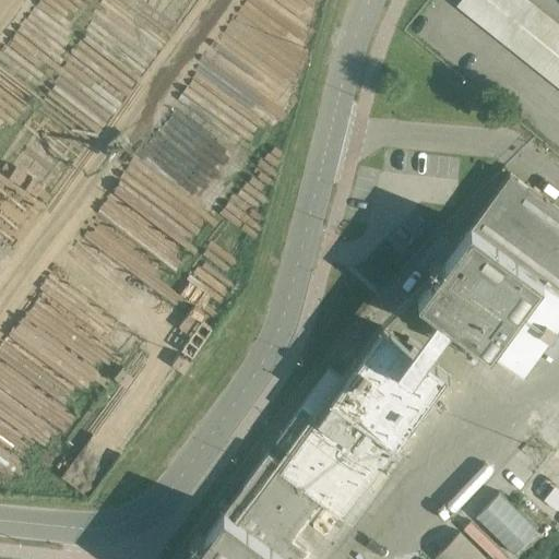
[(558,24),(528,0),(460,0),(456,6),(558,86),(558,24)]
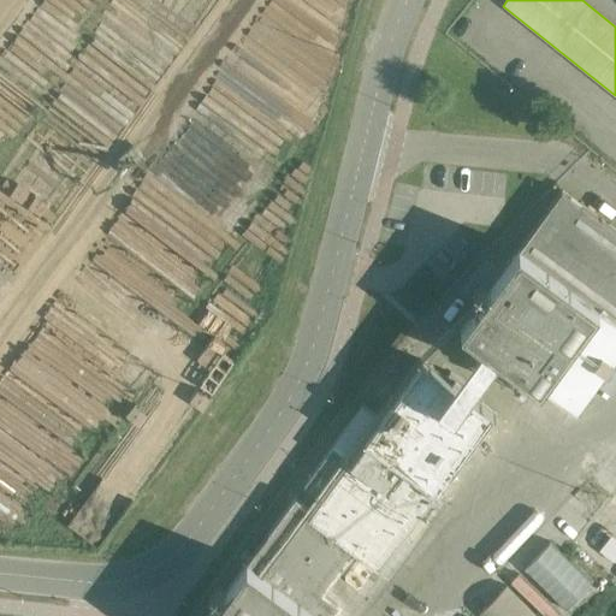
[(615,230),(562,190),(461,327),(481,343),(498,356),(576,414),(615,359),(615,230)]
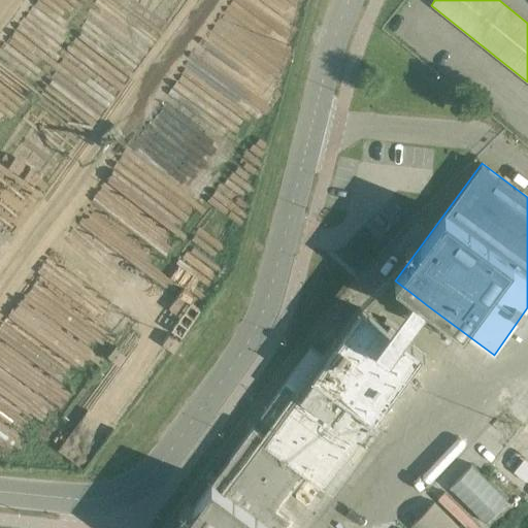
[(442,326),(441,327),(441,328),(441,330),(441,332),(441,333),(442,334),(443,335),(444,336),(446,337),(448,337),(449,337),(450,337),(452,336),(453,335),(454,333),(455,332),(455,331),(455,330),(455,329),(455,328),(454,327),(454,326),(453,325),(452,324),(450,324),(449,323),(448,323),(446,324),(444,324),(443,325),(442,326)]
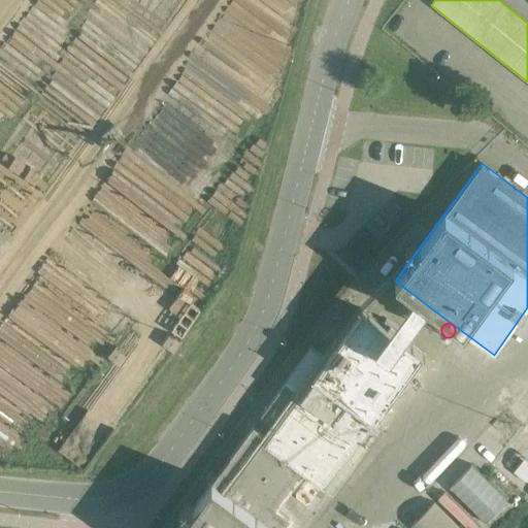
[(452,485),(488,520),(512,496),(474,461),(452,485)]
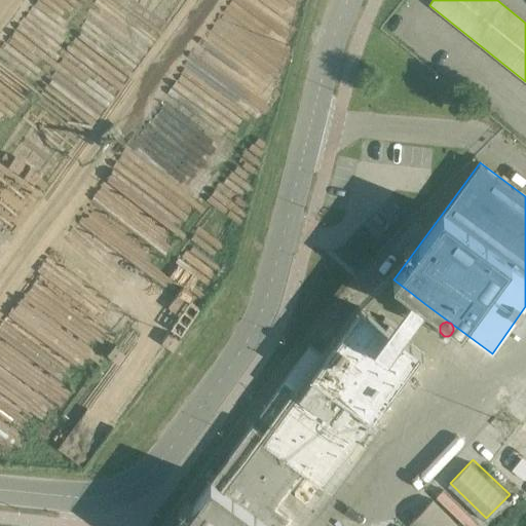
[(307,502),(321,484),(309,475),(296,494),(307,502)]
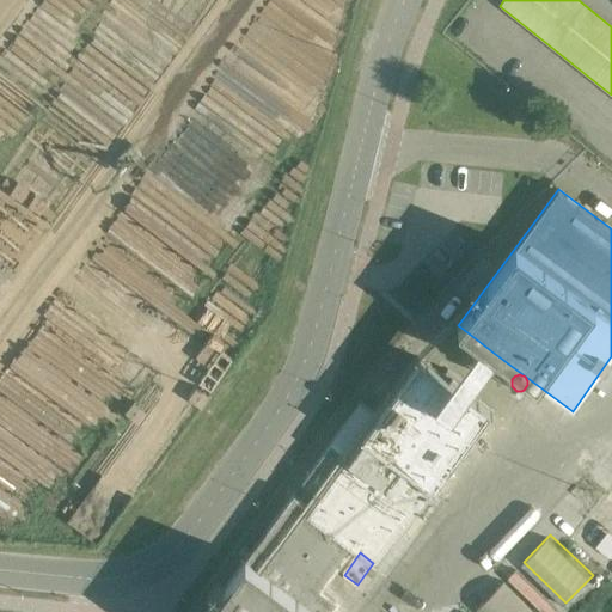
[(533,611),(503,581),(477,609),(479,611),(533,611)]
